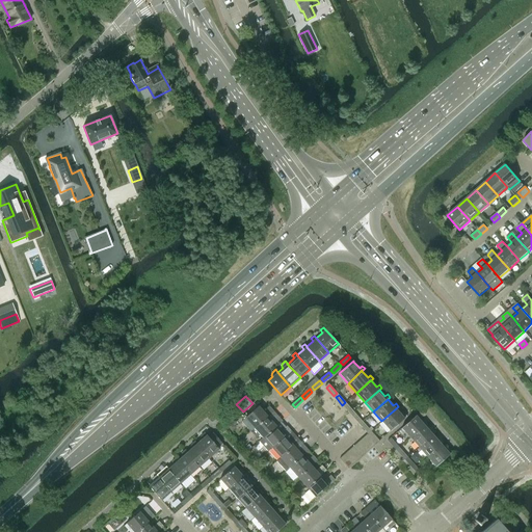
[(347,404),(344,406),(350,415),(353,411),(347,404)]
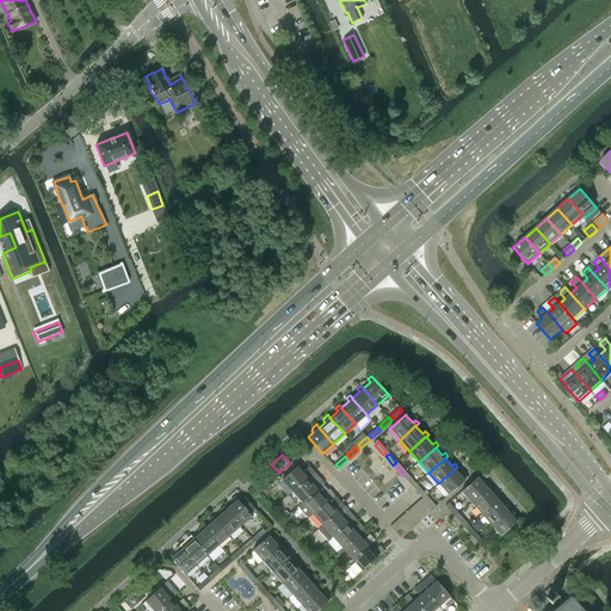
[(288,495),(291,492),(312,474),(314,473),(308,467),(302,473),(297,467),(284,477),(281,471),(279,473),(278,474),(283,479),(282,480),(277,485),(287,495),(288,495)]
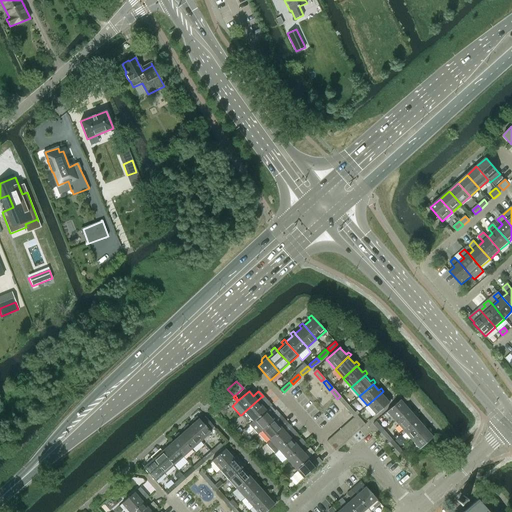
[(381,393),(367,405),(375,414),(375,415),(392,400),(389,397),(387,400),(381,393)]
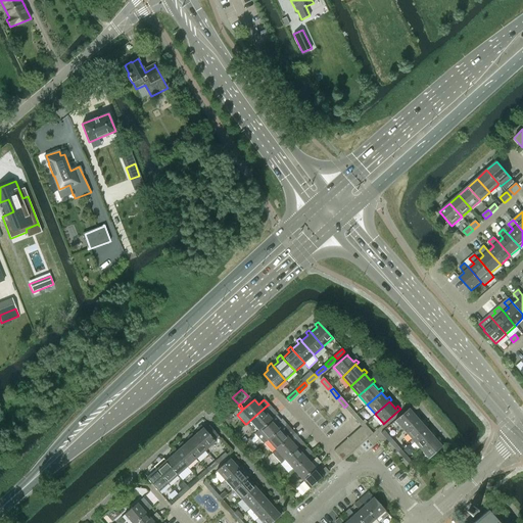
[(249,421),(257,430),(258,430),(275,415),(277,414),(273,410),(271,411),(267,406),(249,421)]
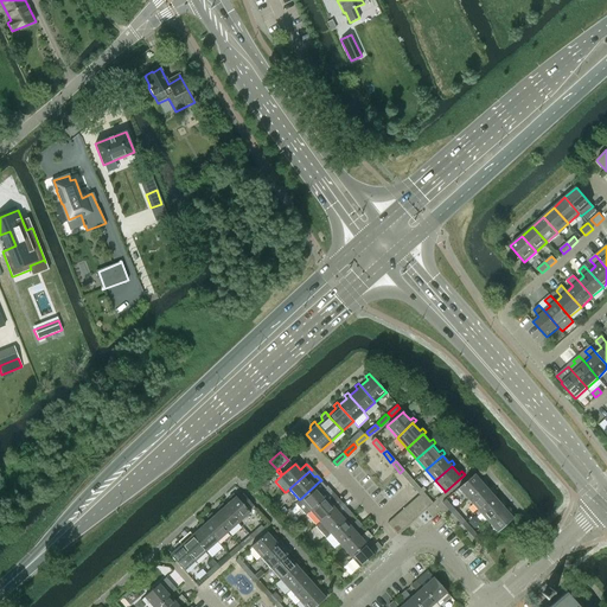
[(402,475),(409,484),(413,480),(406,472),(402,475)]
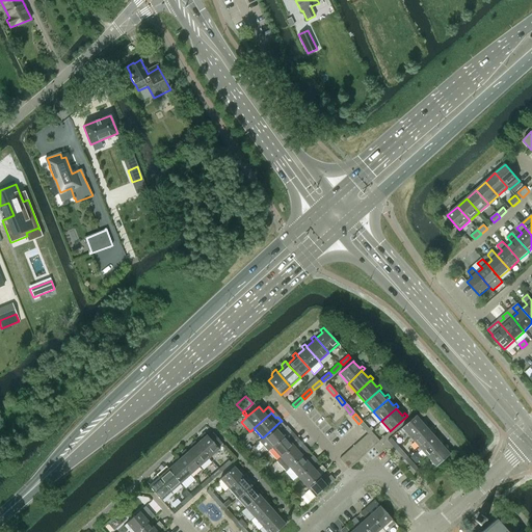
[(402,428),(409,437),(424,425),(427,423),(424,420),(422,422),(416,416),(401,428),(402,428)]
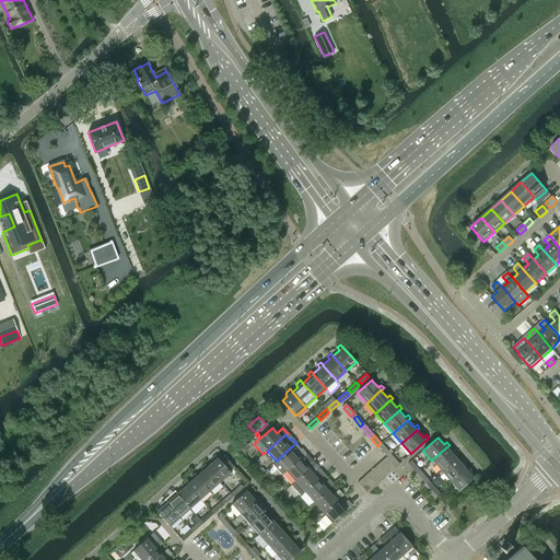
[(388,452),(381,443),(377,446),(385,454),(388,452)]
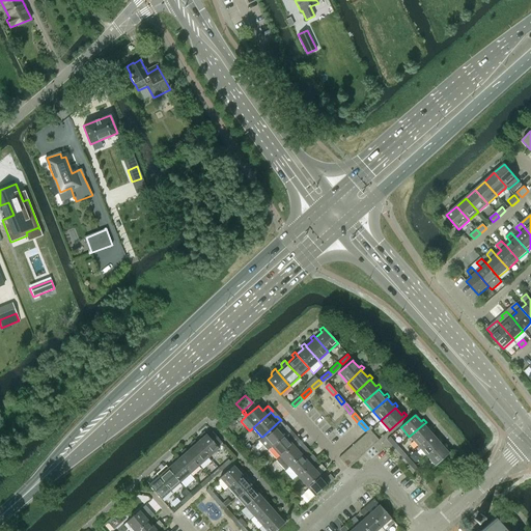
[(267,450),(271,447),(288,431),(289,430),(285,425),(284,426),(279,421),(262,437),(261,437),(258,441),(267,450)]
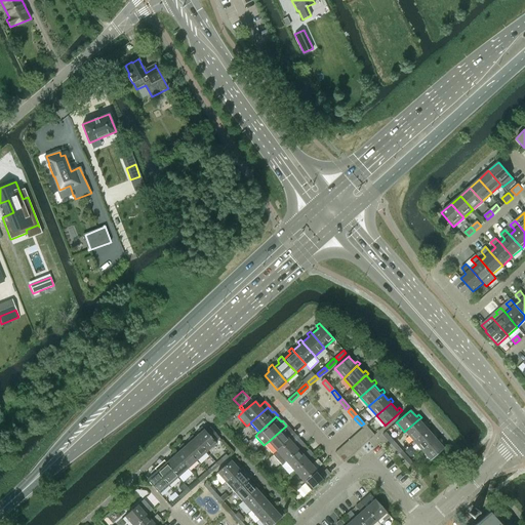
[(427,429),(430,427),(427,423),(425,427),(418,419),(404,432),(413,441),(427,429)]
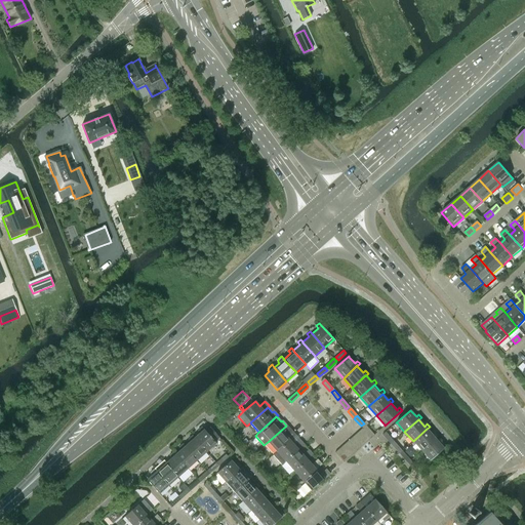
[(366,426),(363,428),(371,438),(374,435),(366,426)]
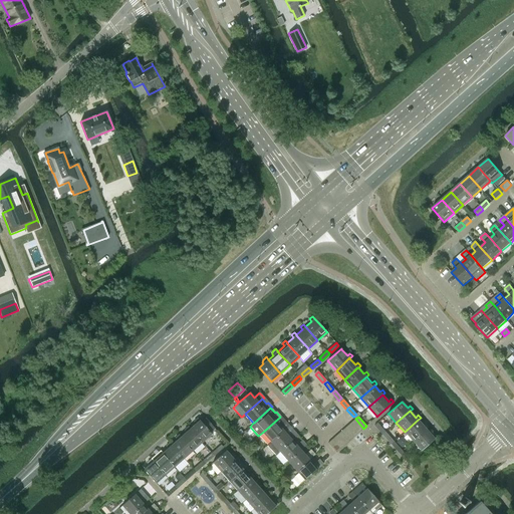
[(190,429),(202,443),(211,435),(212,434),(210,433),(215,429),(206,418),(201,422),(197,418),(195,421),(197,423),(190,429)]
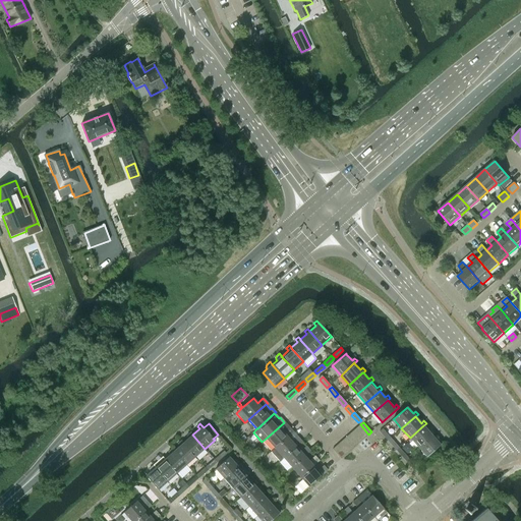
[(266,439),(274,448),(293,431),(289,427),(287,428),(283,423),(266,439)]
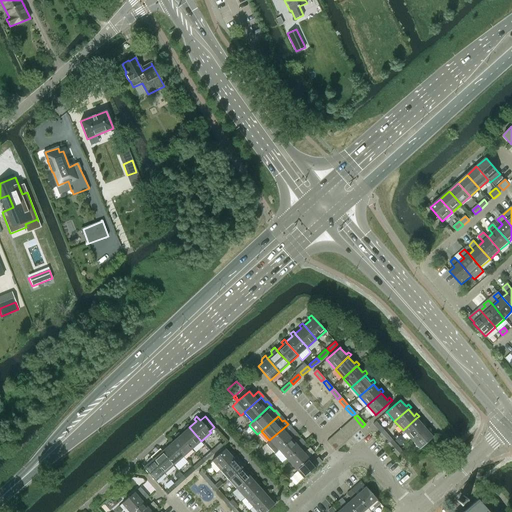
[(354,417),(349,421),(357,431),(362,427),(354,417)]
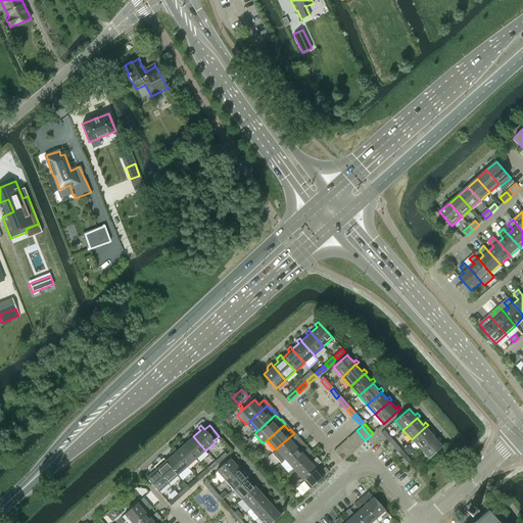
[(433,436),(434,437),(436,434),(433,432),(431,434),(425,427),(412,439),(420,449),(433,436)]
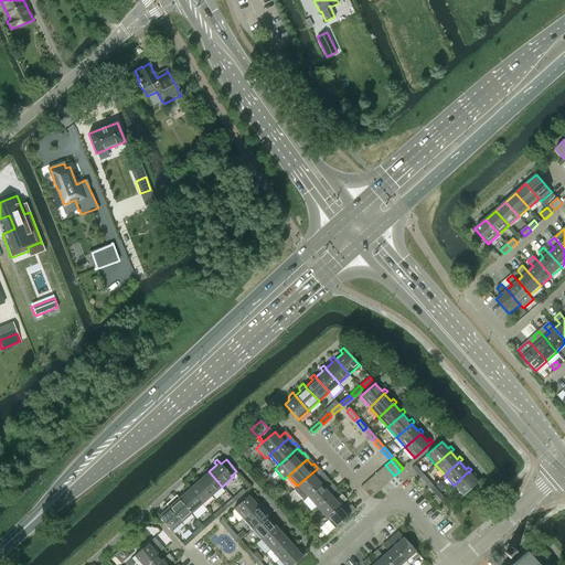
[(385,465),(380,469),(390,480),(394,476),(385,465)]
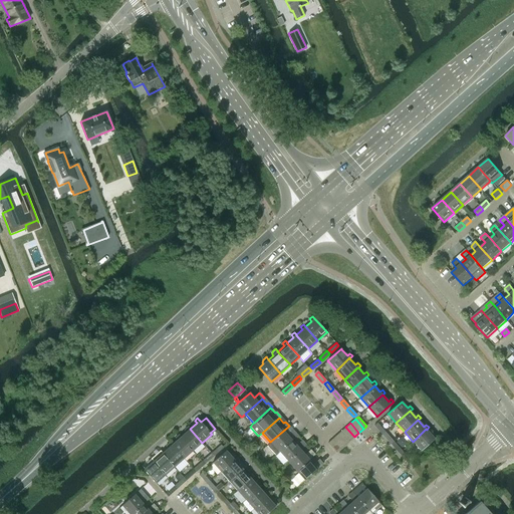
[(378,425),(375,428),(382,435),(386,433),(378,425)]
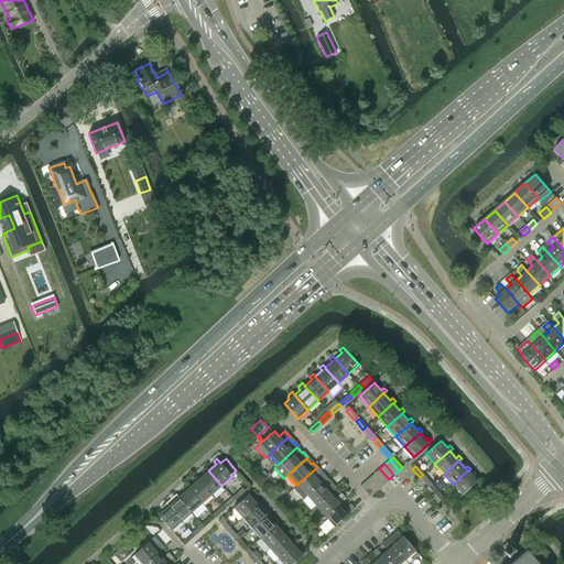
[(208,470),(206,467),(203,470),(206,473),(198,479),(212,495),(221,486),(208,470)]
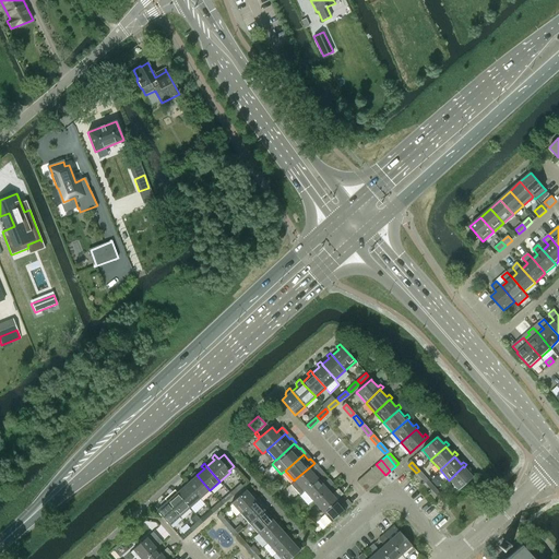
[(294,480),(290,485),(299,495),(304,491),(318,478),(323,474),(319,468),(318,470),(313,464),(294,480)]
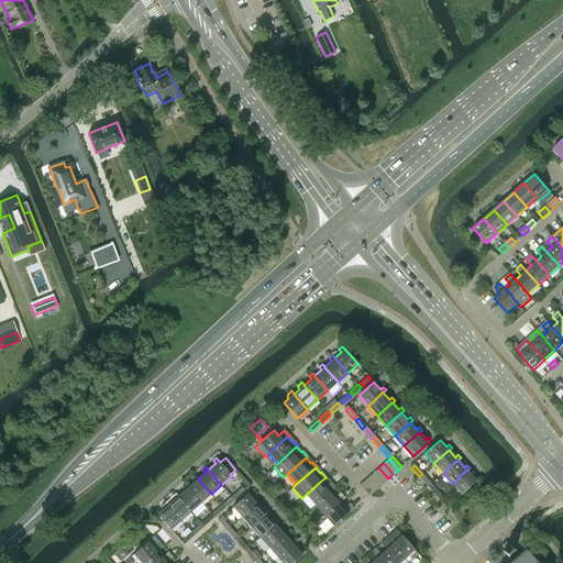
[(378,467),(374,472),(383,483),(388,478),(378,467)]
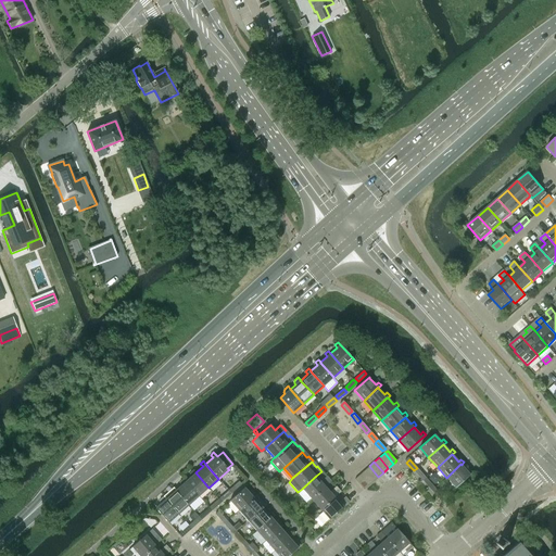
[(460,464),(446,478),(455,488),(472,472),(470,469),(467,471),(462,465),(460,464)]
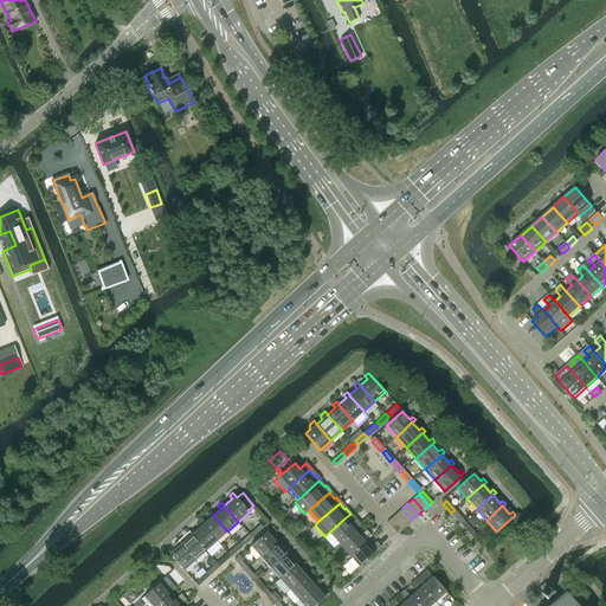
[(403,508),(397,513),(407,524),(412,520),(403,508)]
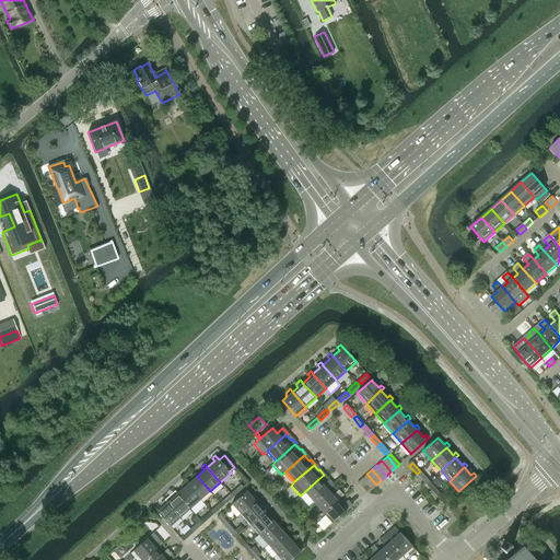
[(200,500),(210,491),(197,476),(195,473),(191,476),(194,478),(187,485),(200,500)]
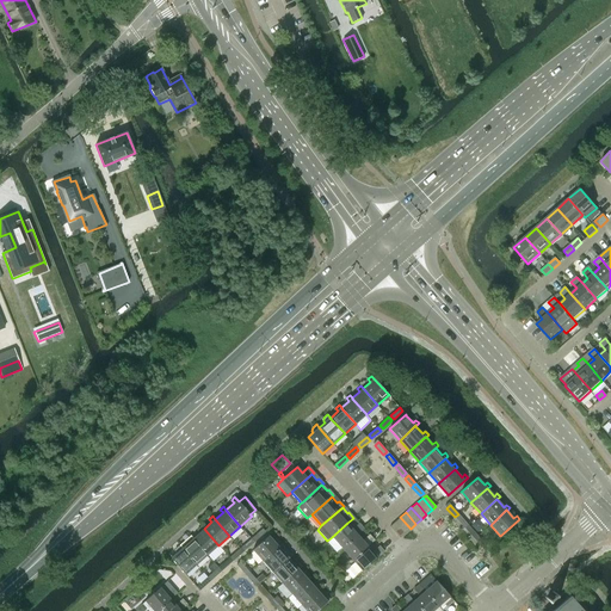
[(460,516),(456,519),(464,528),(468,525),(460,516)]
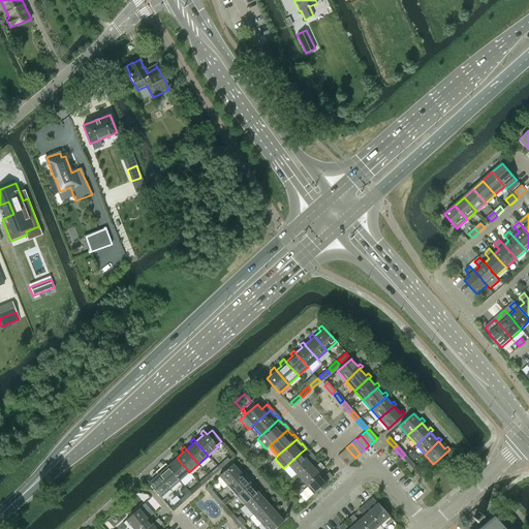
[(351,461),(355,458),(346,447),(342,452),(351,461)]
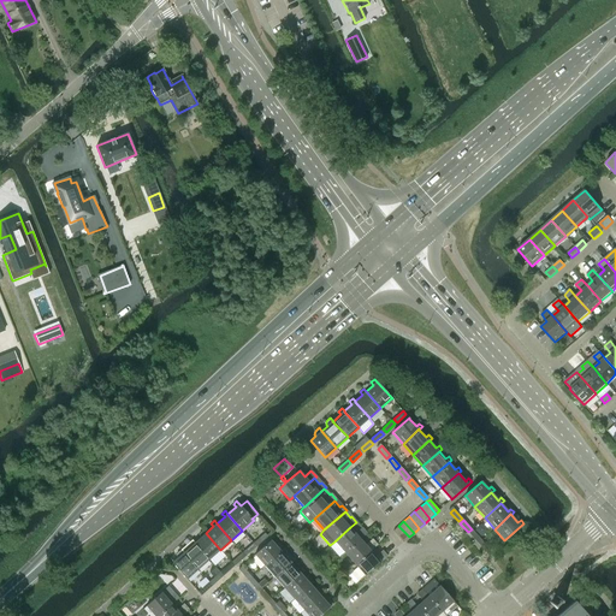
[(403,543),(409,537),(398,526),(392,531),(403,543)]
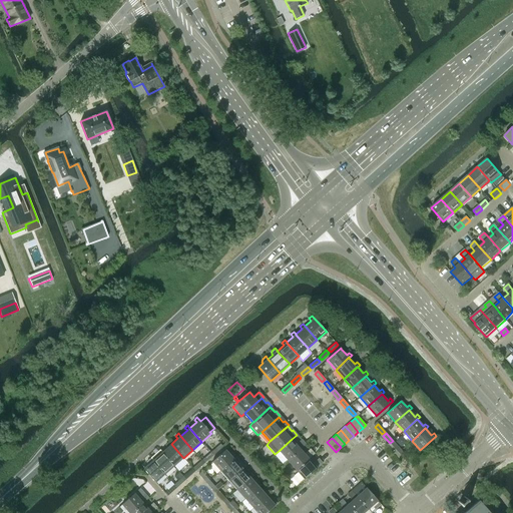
[(287,460),(300,449),(306,444),(302,440),(296,444),(292,439),(279,451),(287,460)]
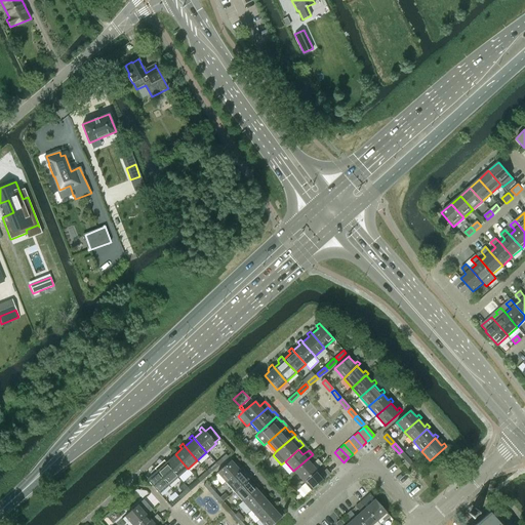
[(166,462),(178,477),(183,482),(192,474),(188,469),(175,454),(173,451),(170,454),(172,456),(166,462)]
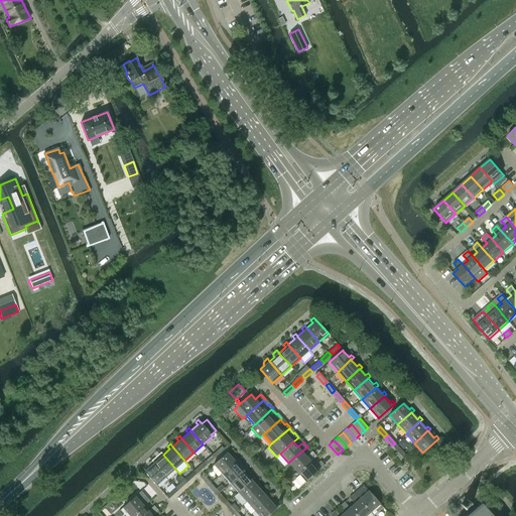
[(397,444),(394,447),(400,456),(403,453),(397,444)]
